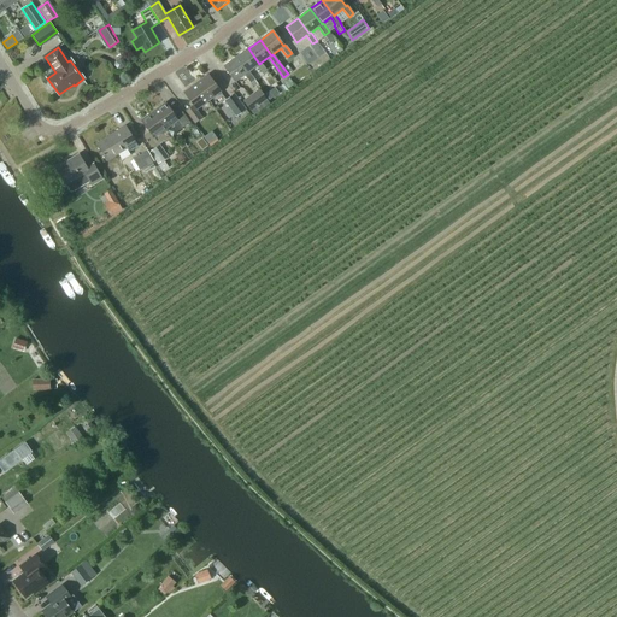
[(259,64),(248,48),(236,57),(247,72),(248,71),(257,66),(263,75),(266,71),(260,63),(259,64)]
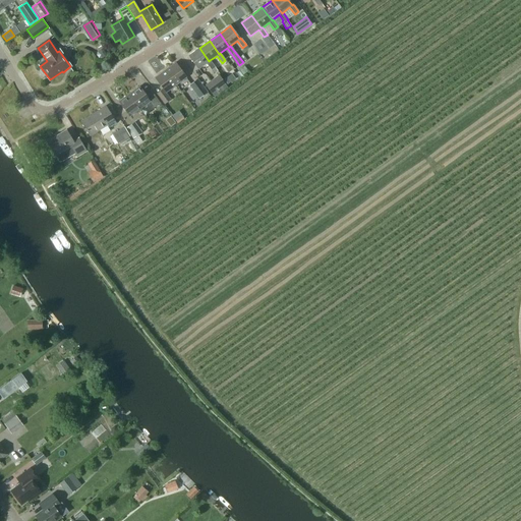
[(217,71),(210,60),(209,61),(199,48),(188,56),(198,69),(206,63),(211,70),(212,70),(214,73),(217,71)]
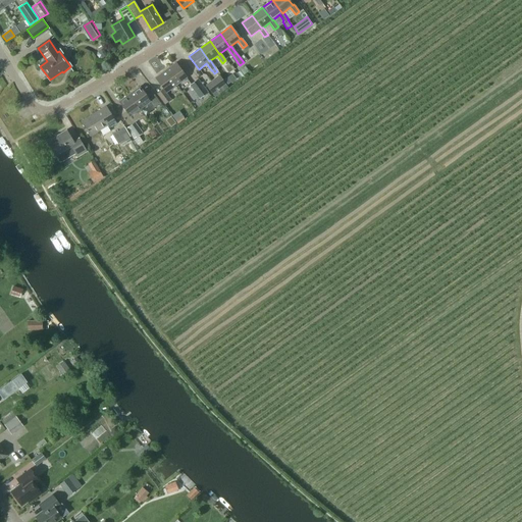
[(97,55),(99,58),(102,58),(105,56),(106,53),(104,50),(101,49),(97,51),(97,55)]
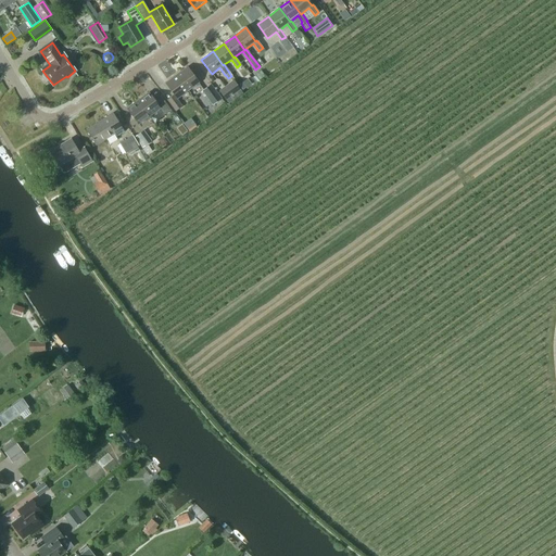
[(187,67),(176,75),(188,91),(199,84),(187,67)]
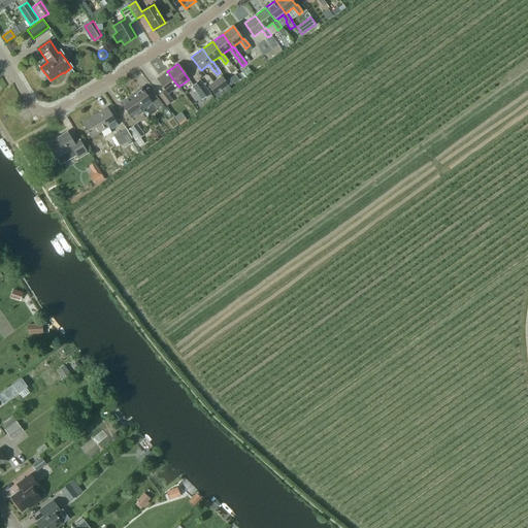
[(168,94),(178,87),(167,71),(157,79),(165,90),(159,95),(167,105),(173,101),(168,94)]
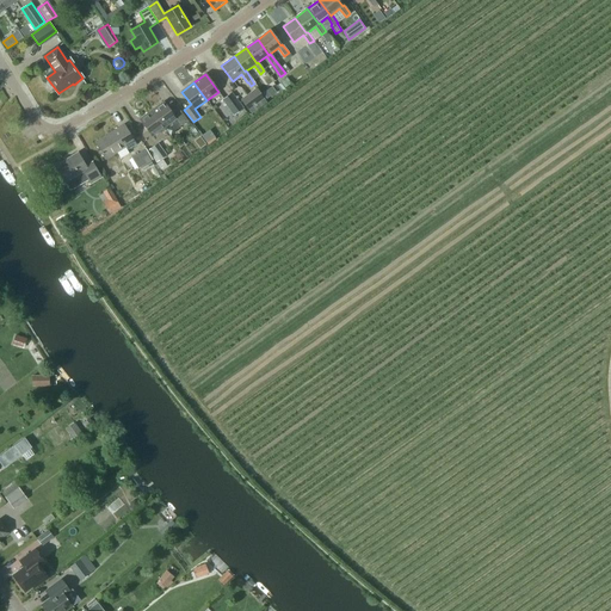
[(257,87),(240,99),(247,109),(264,98),(257,87)]
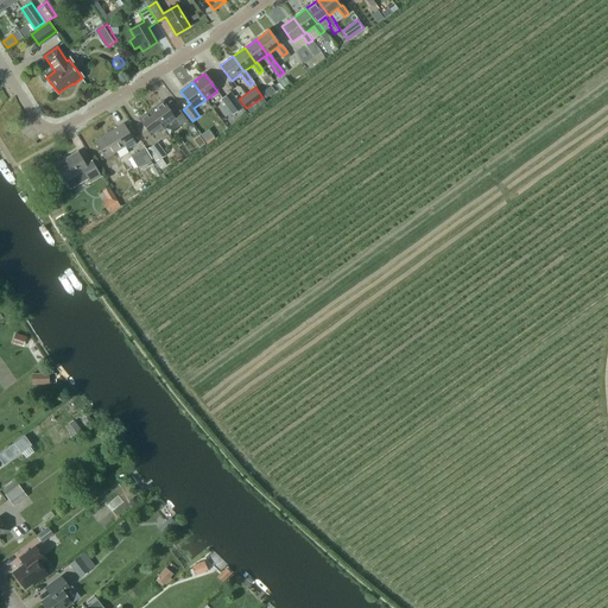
[(232,92),(221,99),(232,114),(242,107),(232,92)]
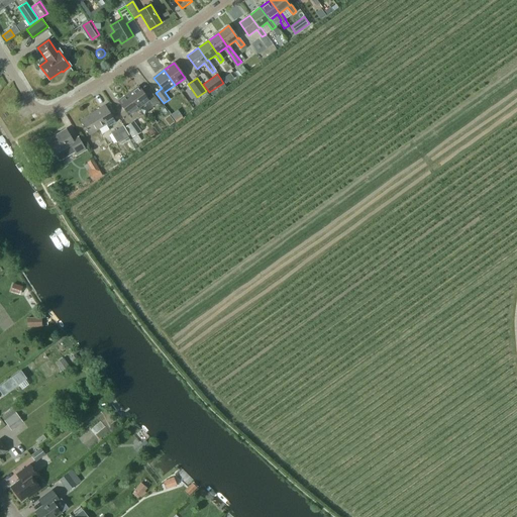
[(138,87),(128,94),(138,108),(144,104),(148,110),(153,107),(159,103),(151,93),(145,97),(138,87)]
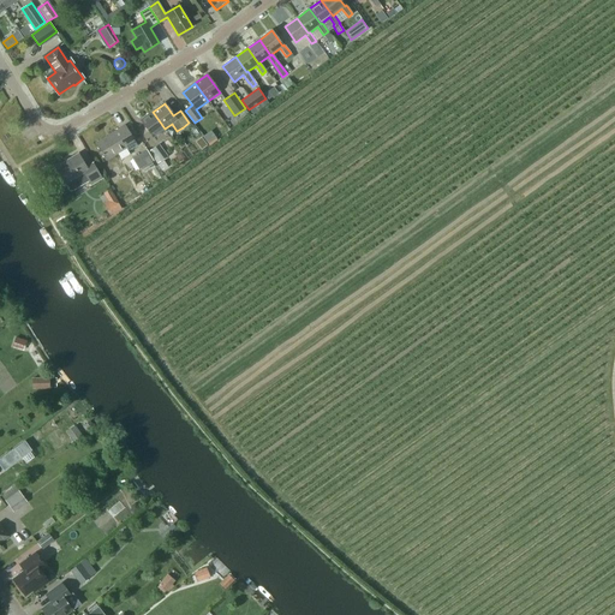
[(153,138),(165,129),(153,112),(141,120),(153,138)]
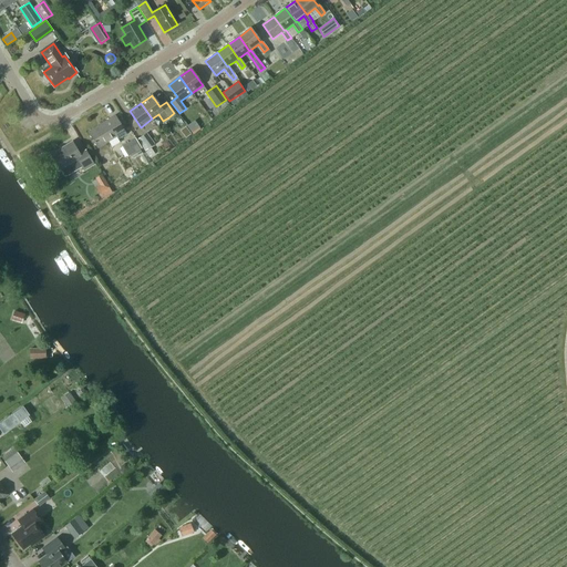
[(119,140),(126,134),(115,116),(88,133),(98,148),(116,137),(119,140)]
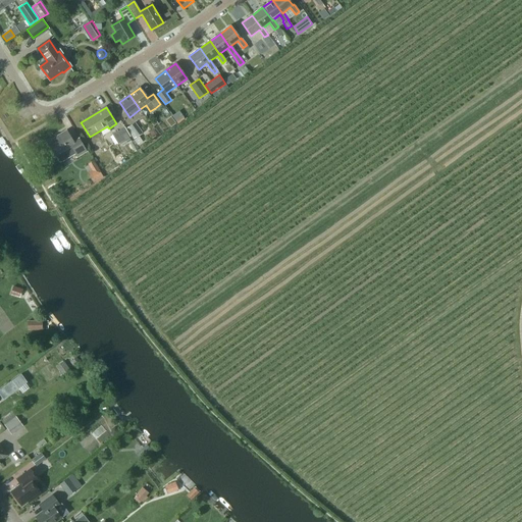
[(184,111),(176,114),(179,120),(187,117),(184,111)]
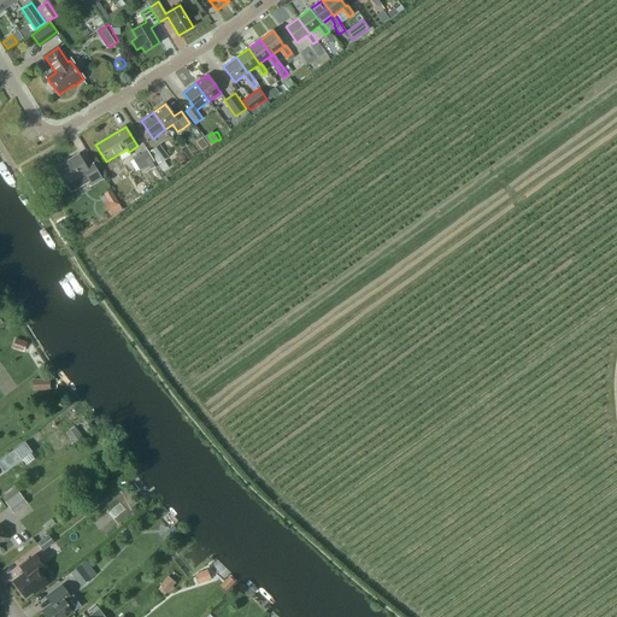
[(150,152),(158,164),(168,157),(159,145),(150,152)]
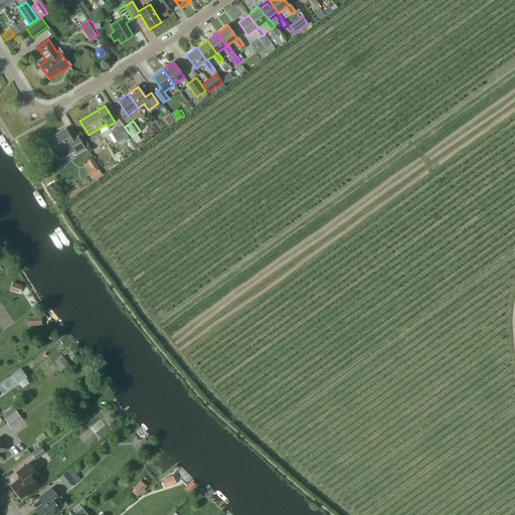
[(117,142),(129,135),(123,125),(111,132),(117,142)]
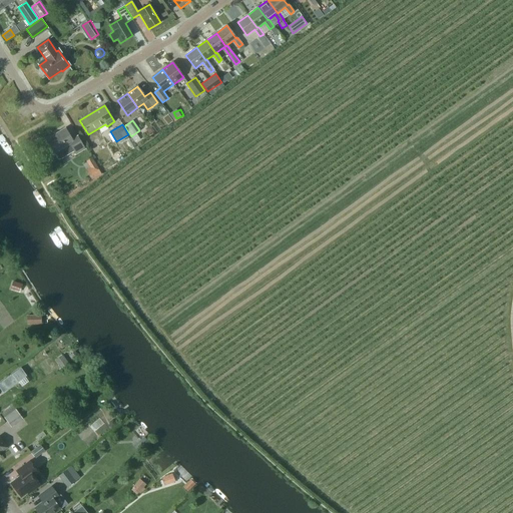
[(72,139),(65,128),(46,140),(54,153),(57,159),(60,159),(74,151),(76,155),(85,149),(77,136),(72,139)]
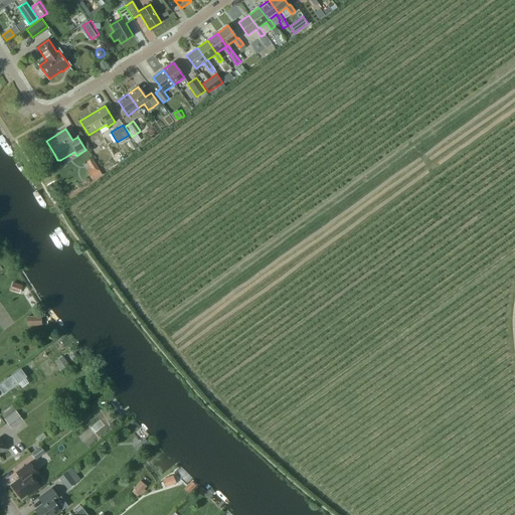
[(142,139),(138,133),(132,138),(136,144),(142,139)]
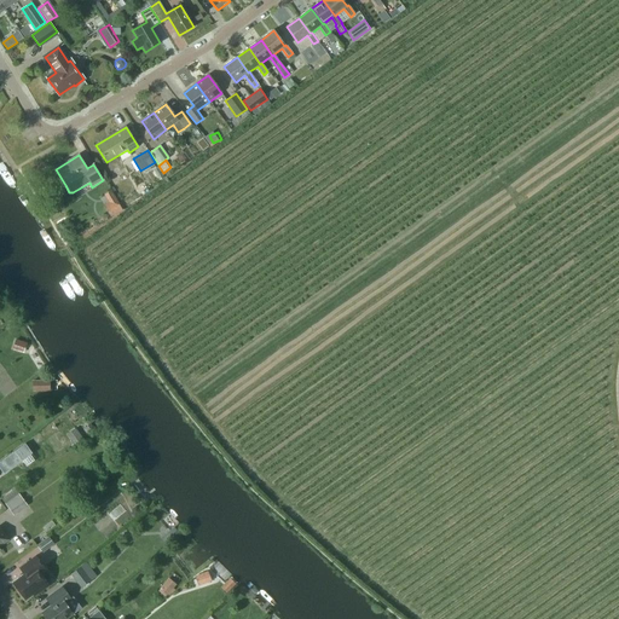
[(106,180),(111,187),(119,183),(115,175),(106,180)]
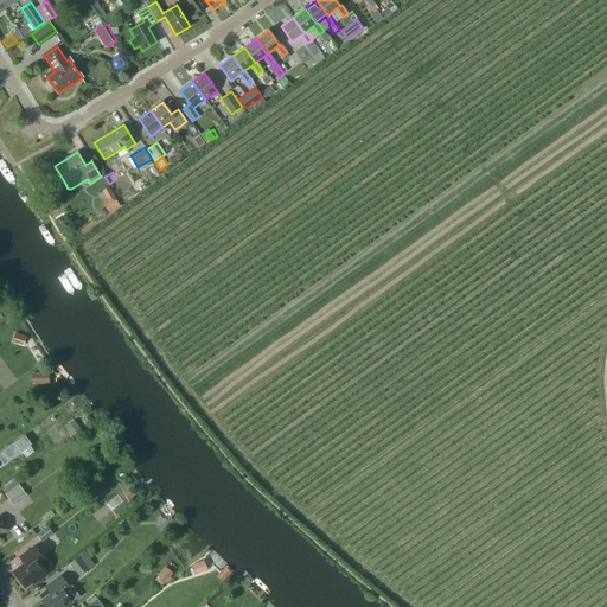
[(135,183),(139,190),(146,186),(142,179),(135,183)]
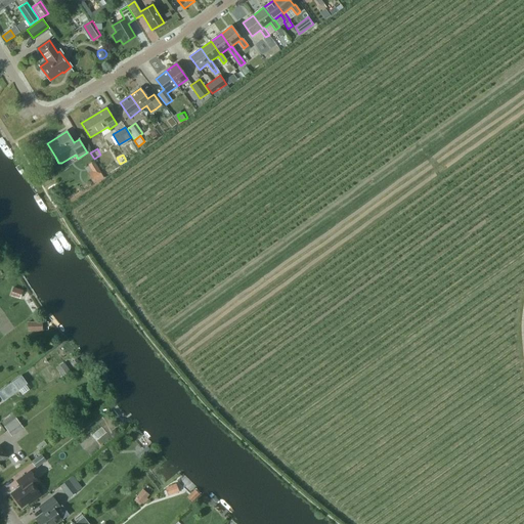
[(91,171),(88,173),(91,179),(101,173),(97,167),(91,171)]
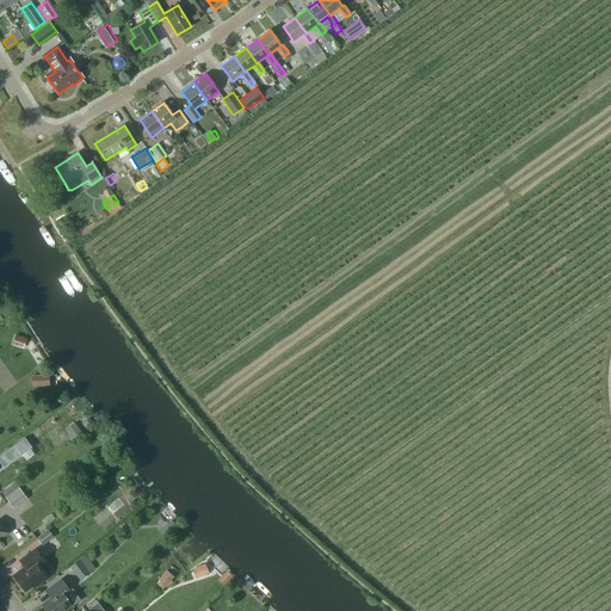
[(14,335),(12,345),(24,349),(26,339),(14,335)]
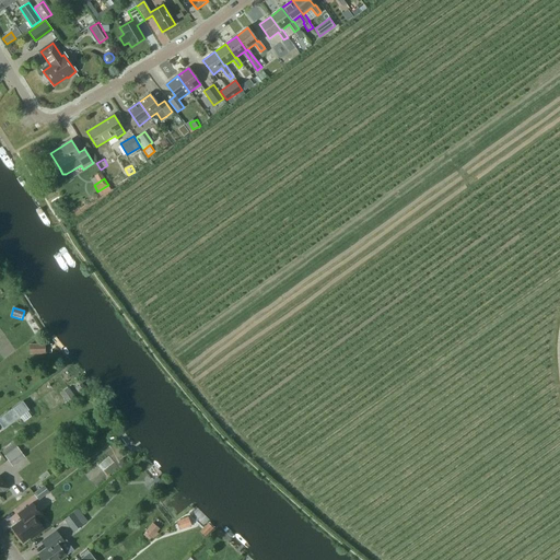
[(45,353),(45,343),(30,343),(30,354),(45,353)]
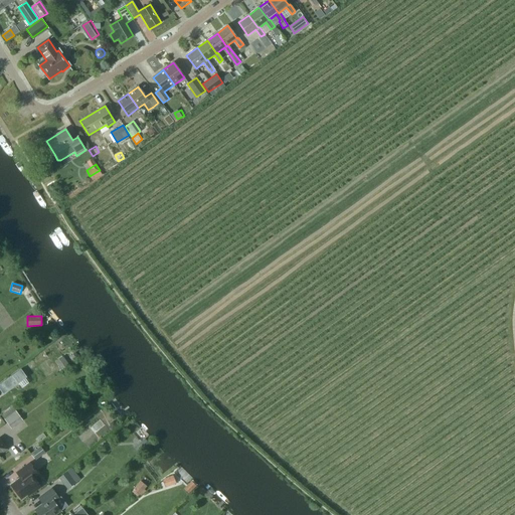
[(62,369),(69,364),(63,357),(59,360),(62,363),(59,365),(62,369)]
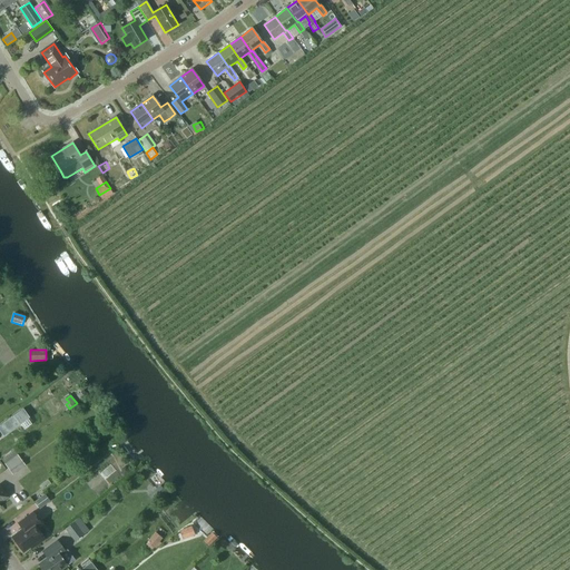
[(23,410),(0,426),(0,432),(3,436),(19,425),(20,426),(30,419),(29,419),(23,410)]
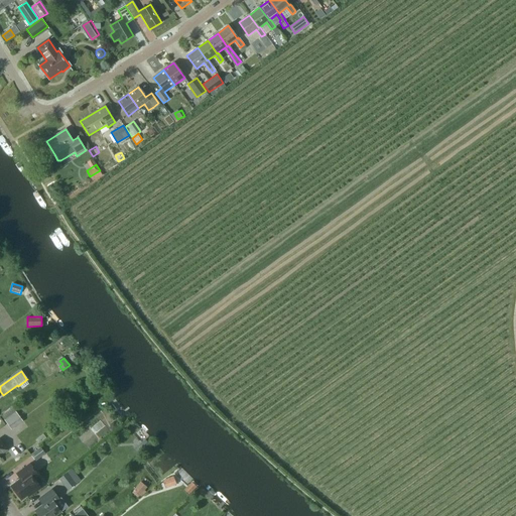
[(15,411),(4,419),(11,429),(23,421),(15,411)]
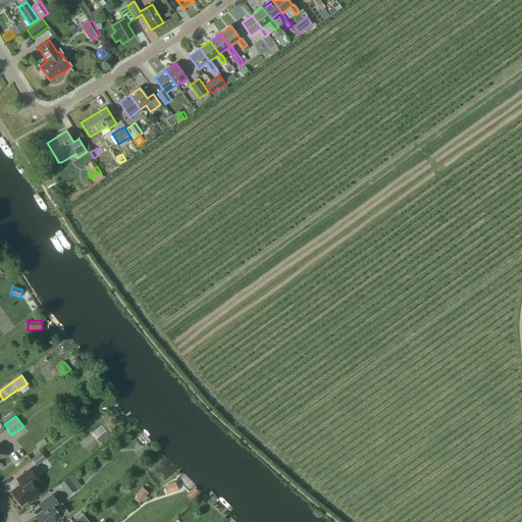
[(144,460),(156,451),(150,444),(138,453),(144,460)]
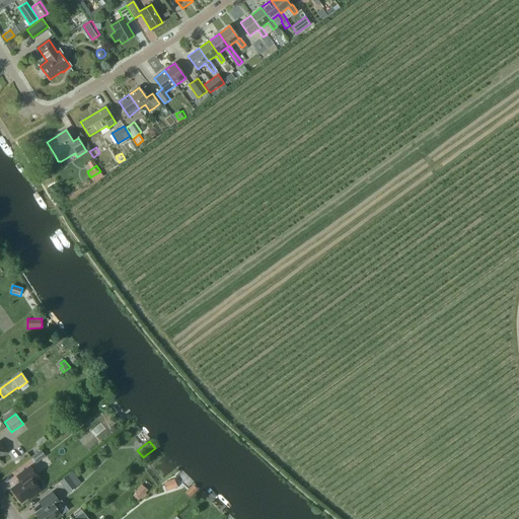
[(35,463),(46,456),(41,449),(30,456),(35,463)]
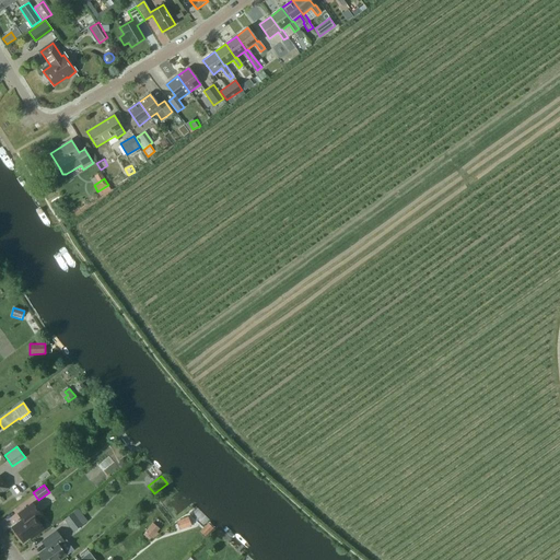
[(31,538),(44,529),(35,518),(41,514),(32,502),(18,513),(22,520),(11,527),(23,543),(30,537),(31,538)]
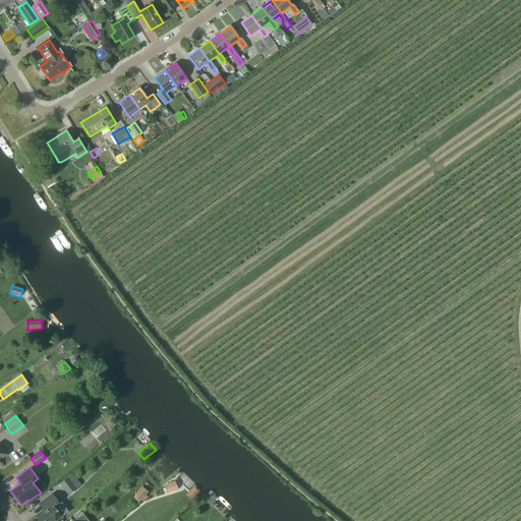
[(76,488),(68,476),(59,482),(68,495),(76,488)]
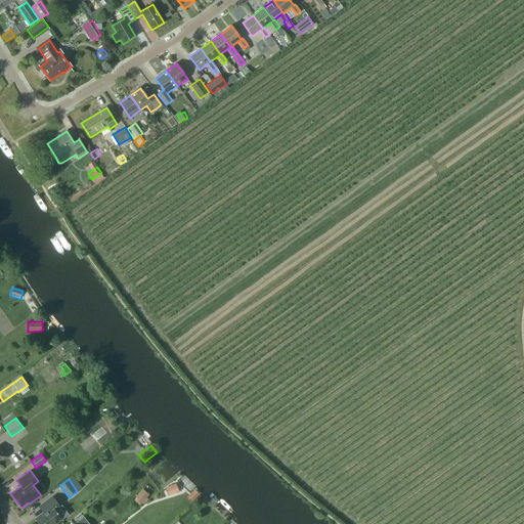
[(168,495),(179,491),(176,483),(165,487),(168,495)]
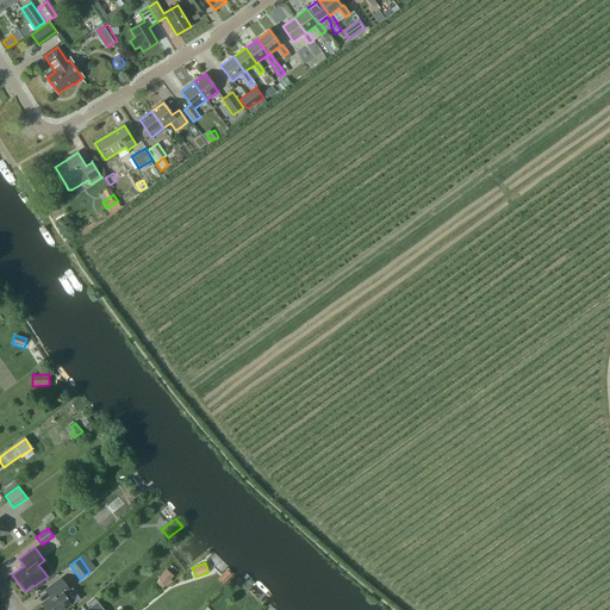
[(166,570),(157,580),(165,586),(174,576),(166,570)]
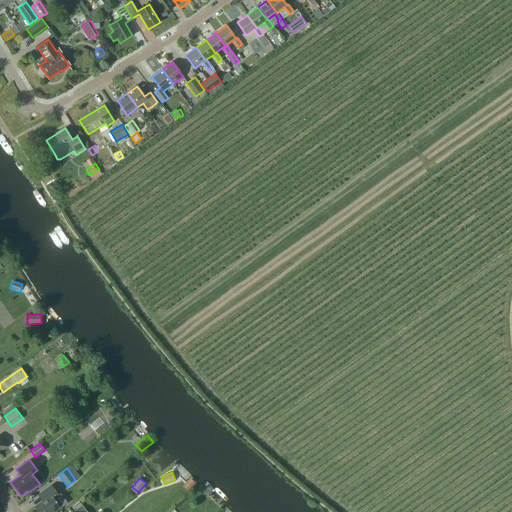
[(182,486),(187,491),(195,483),(190,478),(182,486)]
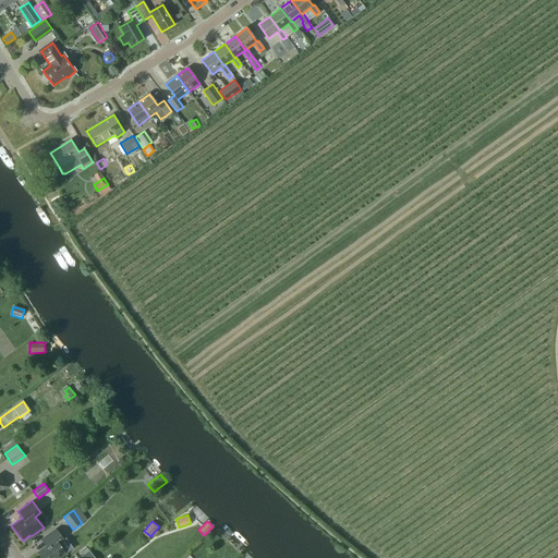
[(57,529),(46,536),(41,540),(46,546),(37,553),(40,557),(60,557),(67,553),(59,543),(64,540),(57,529)]
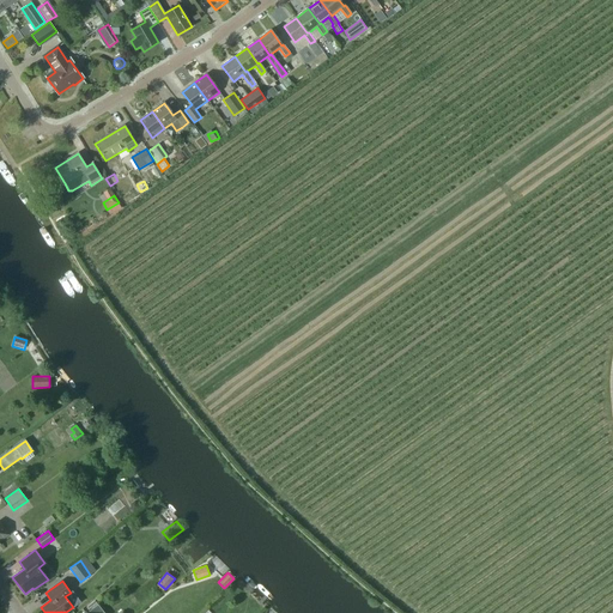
All buildings are outlined.
